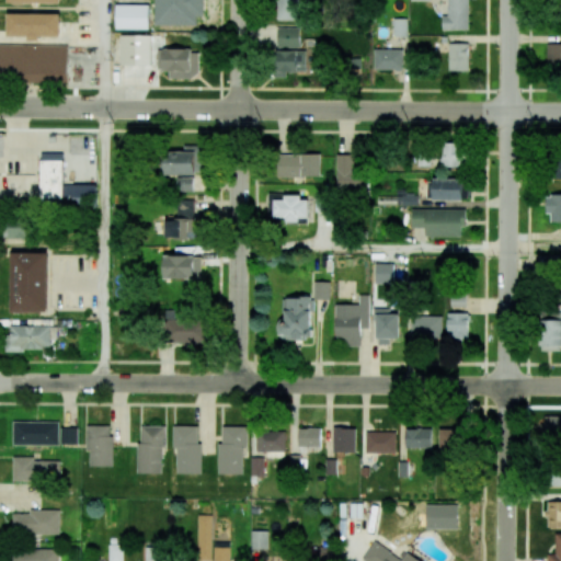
[(299,0),(277,0),(278,20),(299,19),(299,0)]
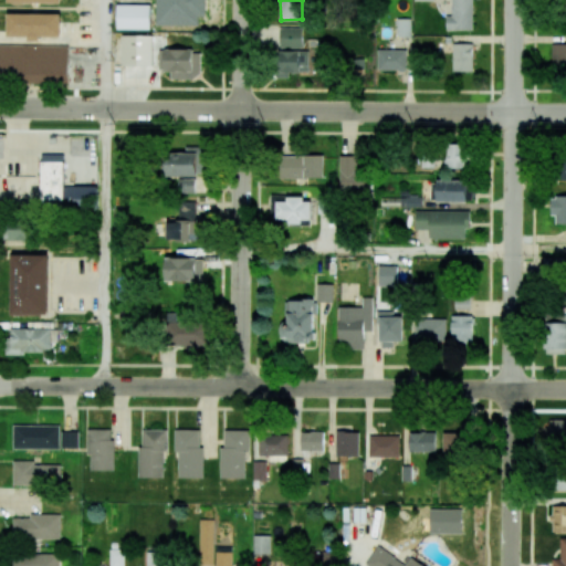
[(473,30),(472,0),(451,0),(452,16),(447,16),(447,30),(473,30)]
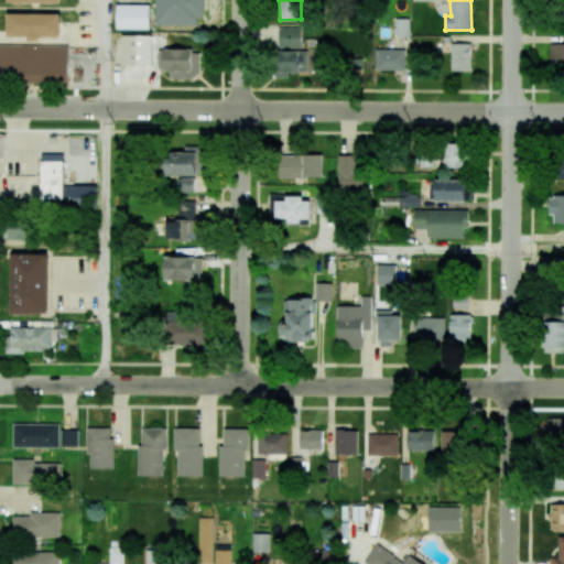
[(150,4),(117,4),(117,29),(150,30),(150,4)]
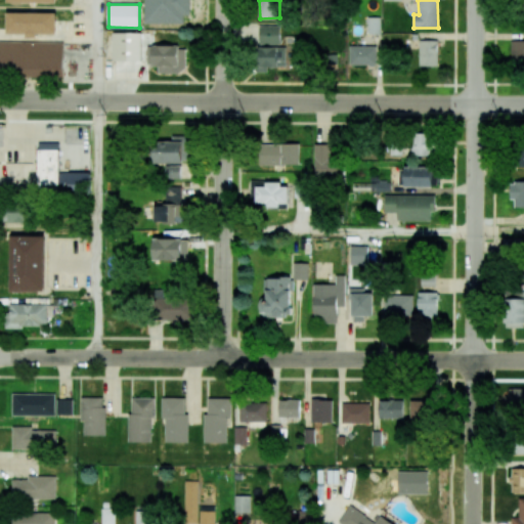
[(56,11),(7,12),(7,35),(56,34),(56,11)]
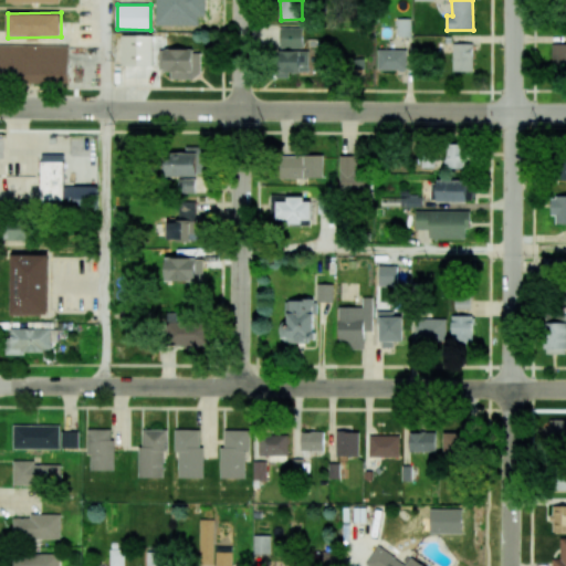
[(410,19),(397,19),(397,37),(410,37),(410,19)]
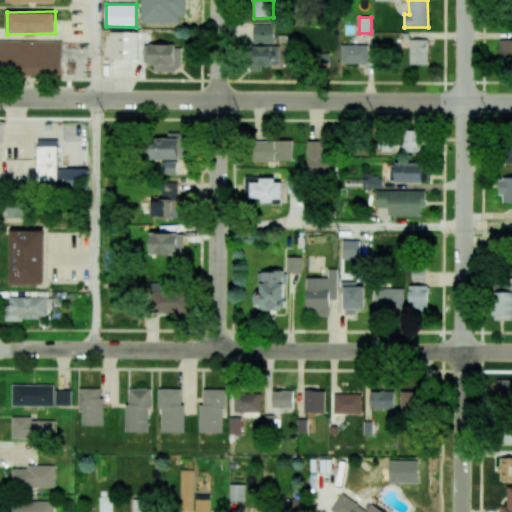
[(253,25),(253,43),(274,42),(274,24),(253,25)]
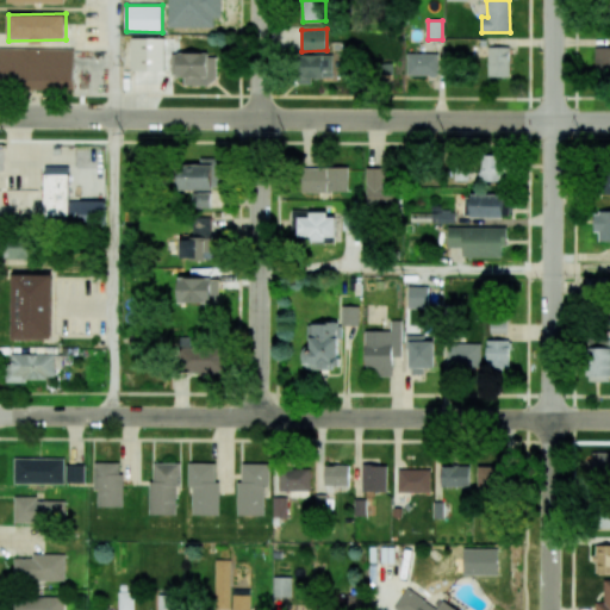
[(131,72),(165,70),(165,38),(131,38),(131,72)]
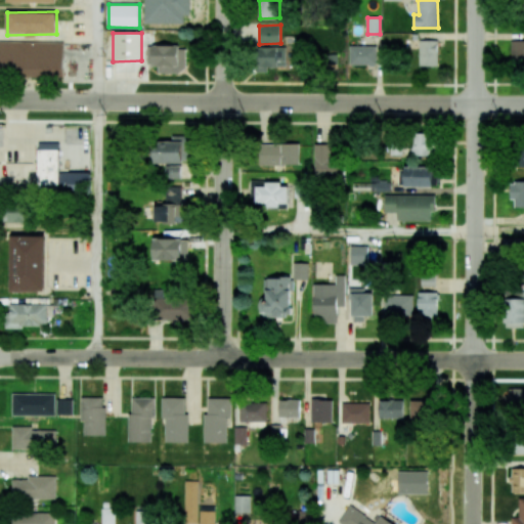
[(437,67),(437,41),(419,40),(419,66),(437,67)]
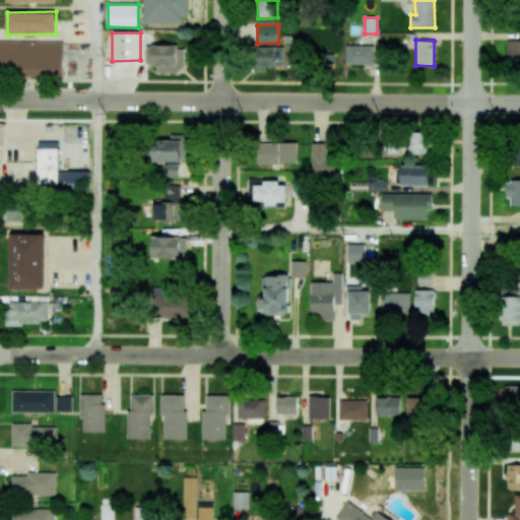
[(519,63),(519,40),(507,40),(506,63),(519,63)]
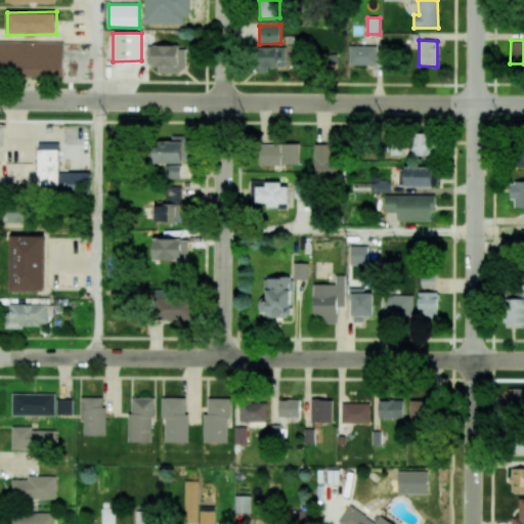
[(0,76),(62,77),(63,42),(0,41),(0,76)]
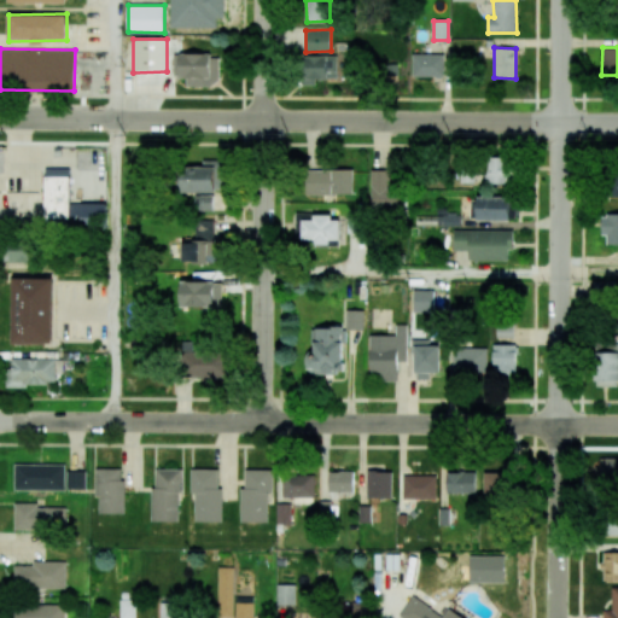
[(412,76),(444,77),(444,54),(412,53),(412,76)]
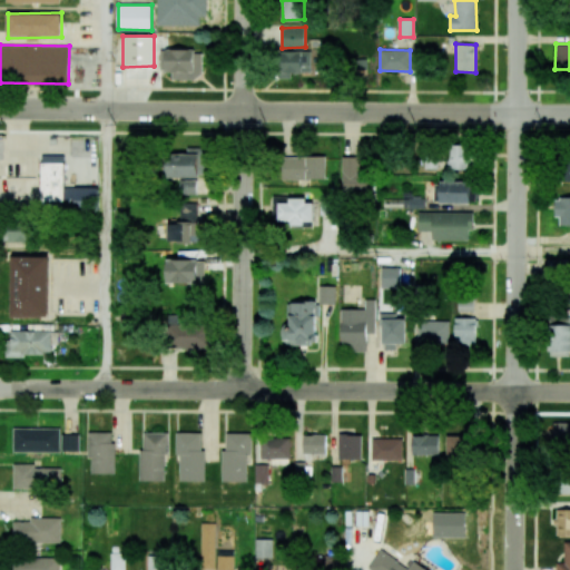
[(167,79),(202,80),(202,50),(168,50),(167,79)]
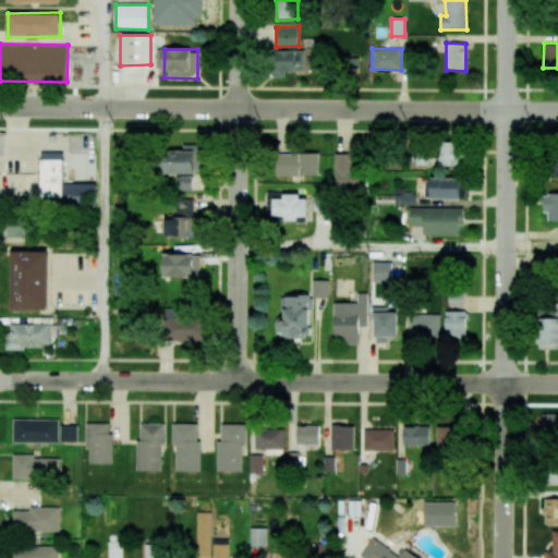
[(304,71),(305,50),(275,49),(274,76),(286,76),(286,71),(304,71)]
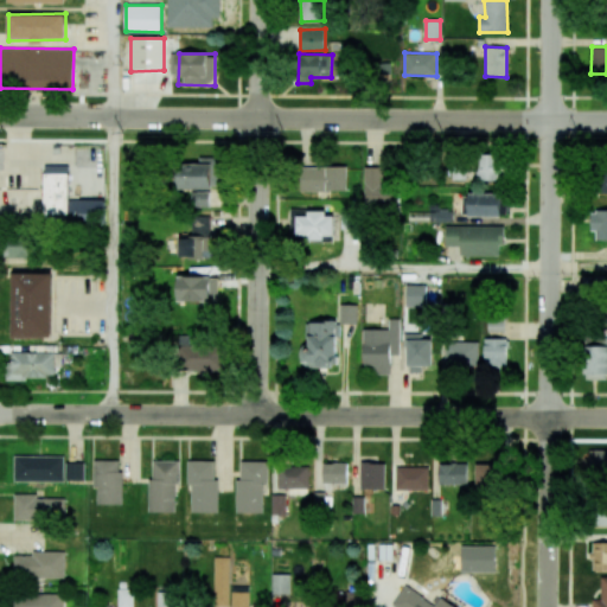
[(502,180),(502,155),(477,154),(477,180),(502,180)]
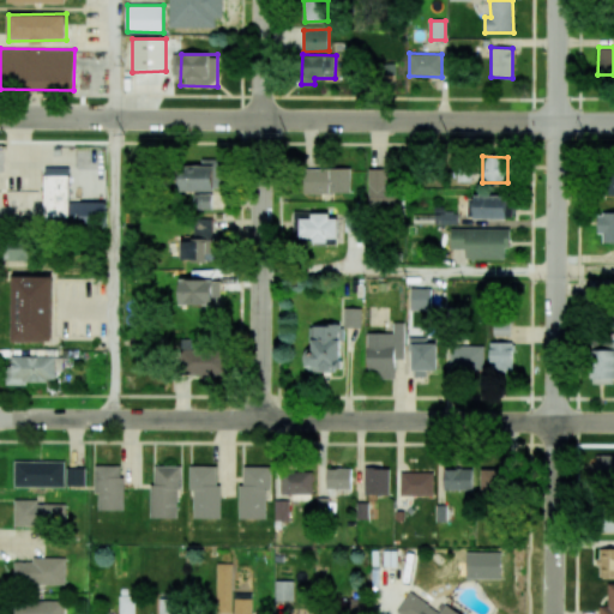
[(181,192),(222,191),(221,158),(200,160),(200,166),(180,166),(181,192)]
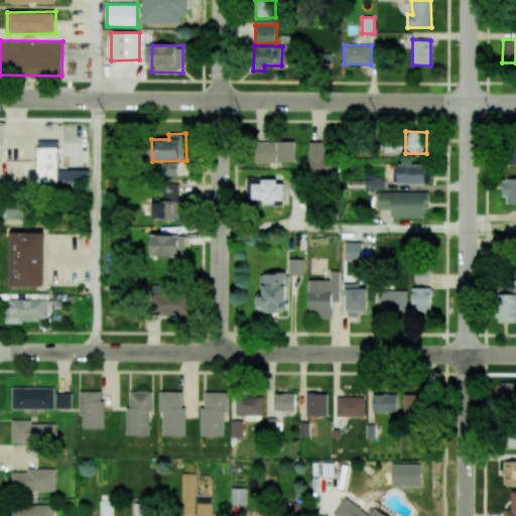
[(57,140),(37,140),(37,183),(56,183),(56,188),(88,188),(88,169),(57,169),(57,140)]
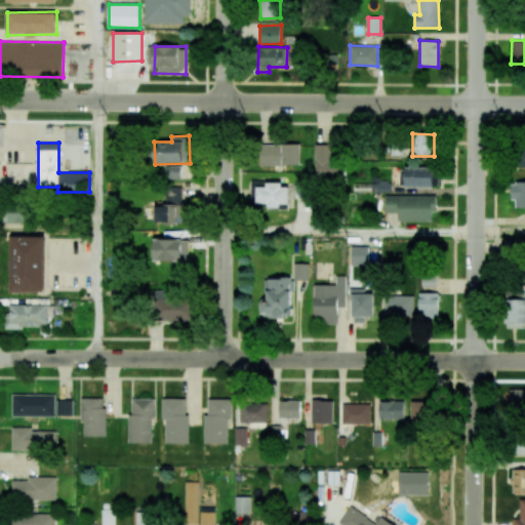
[(299,144),(258,145),(258,165),(300,164),(299,144)]
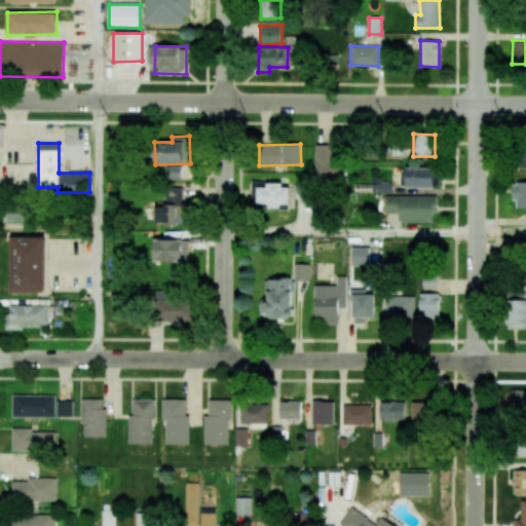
[(314,145),(315,178),(345,178),(344,158),(334,158),(333,144),(314,145)]
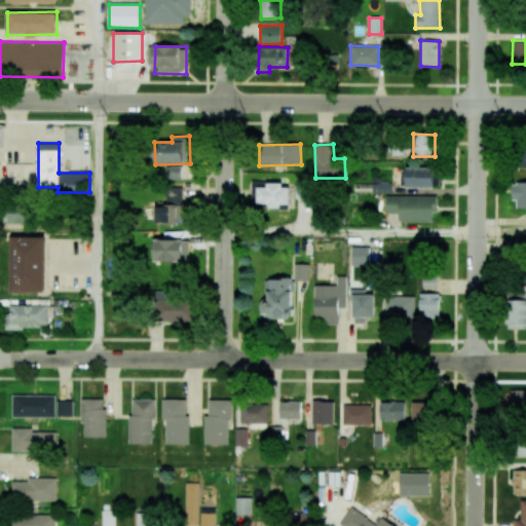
[(525,166),(525,147),(517,147),(518,167),(525,166)]
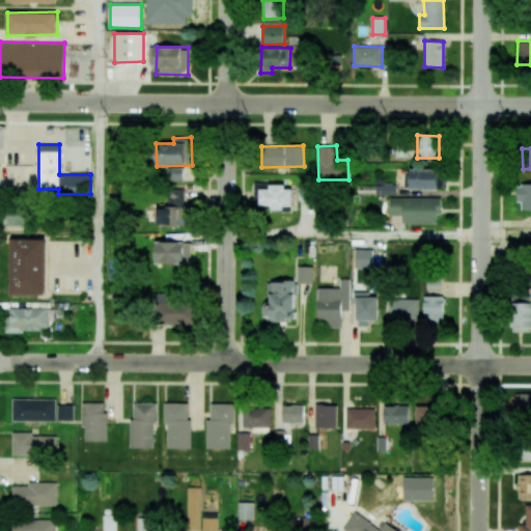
[(184,167),(168,167),(168,180),(183,182),(184,167)]
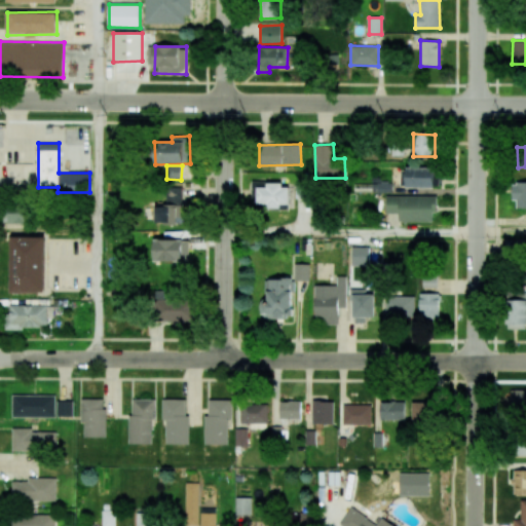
[(435,167),(406,166),(405,187),(434,188),(435,167)]
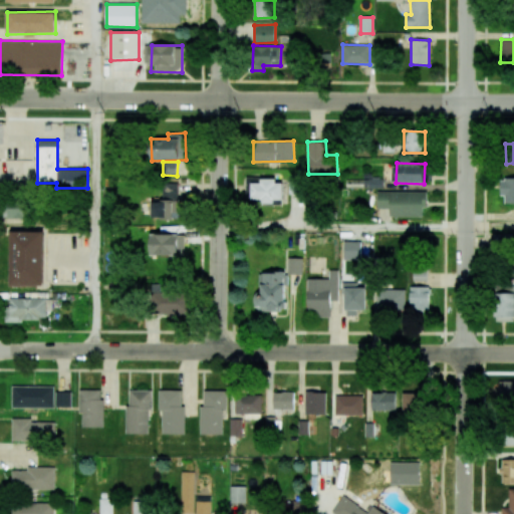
[(513,178),(500,178),(500,196),(505,196),(504,204),(513,203),(513,178)]
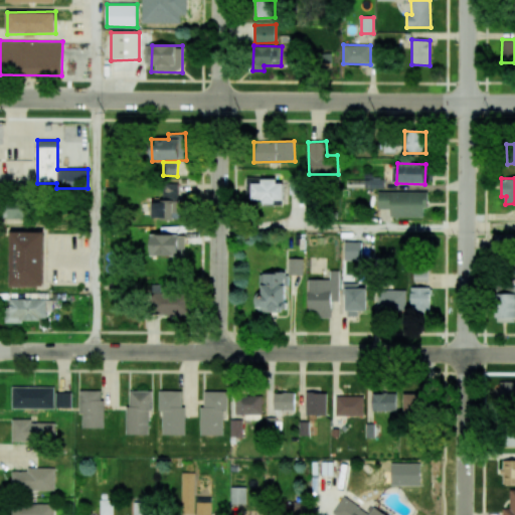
[(346,188),(383,189),(383,179),(347,179),(346,188)]
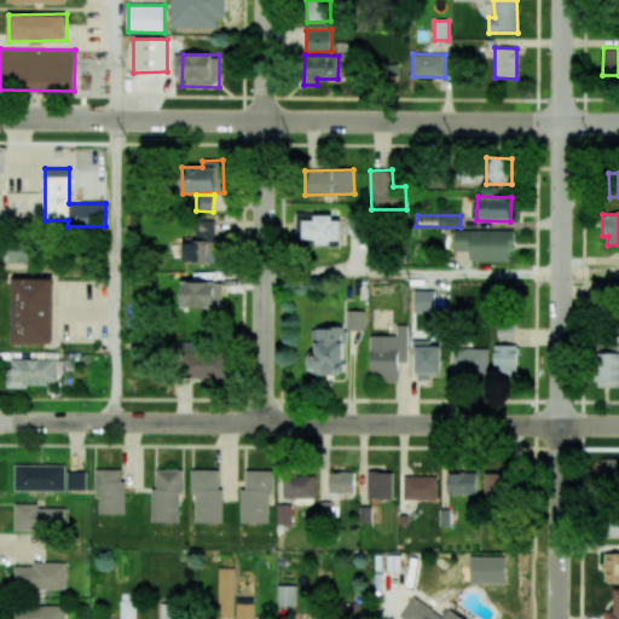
[(340,239),(341,217),(313,217),(313,220),(302,220),(302,241),(314,241),(314,244),(329,244),(329,239),(340,239)]
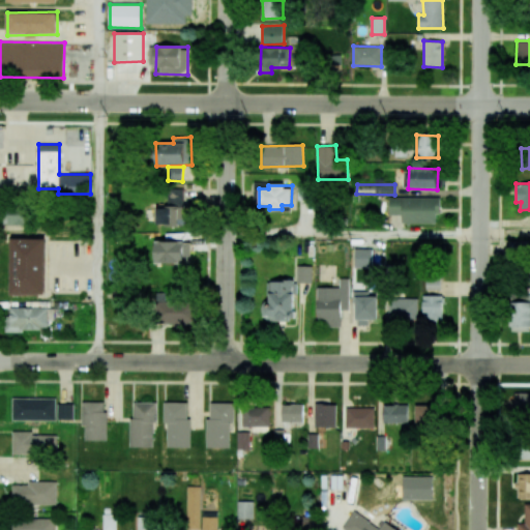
[(183,188),(168,188),(167,205),(183,205),(183,188)]
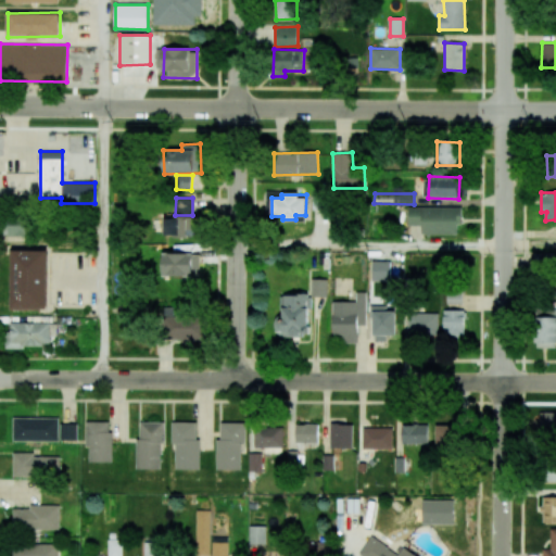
[(421,234),(457,235),(457,225),(462,225),(462,207),(407,206),(407,226),(421,226),(421,234)]
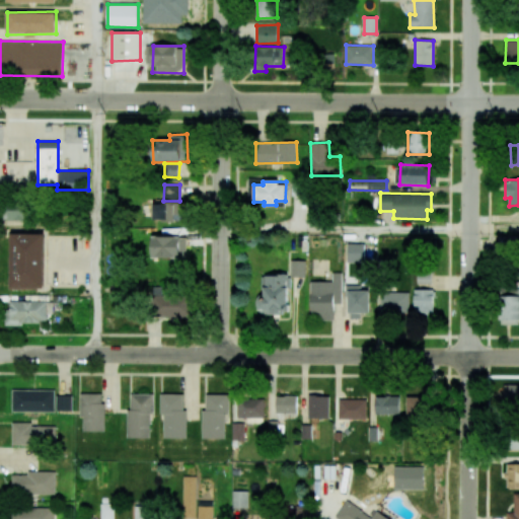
[(175,220),(175,203),(153,203),(154,221),(175,220)]
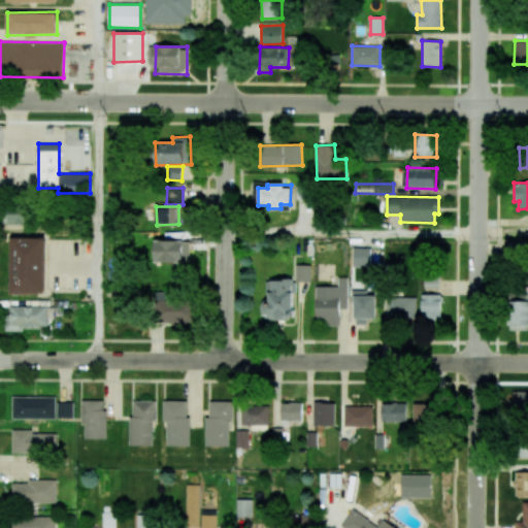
[(28,224),(28,208),(8,208),(8,225),(28,224)]
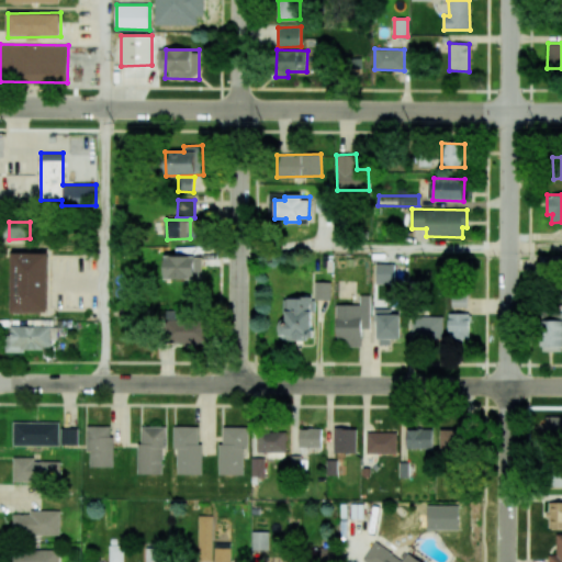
[(11,312),(48,313),(48,254),(12,253),(11,312)]
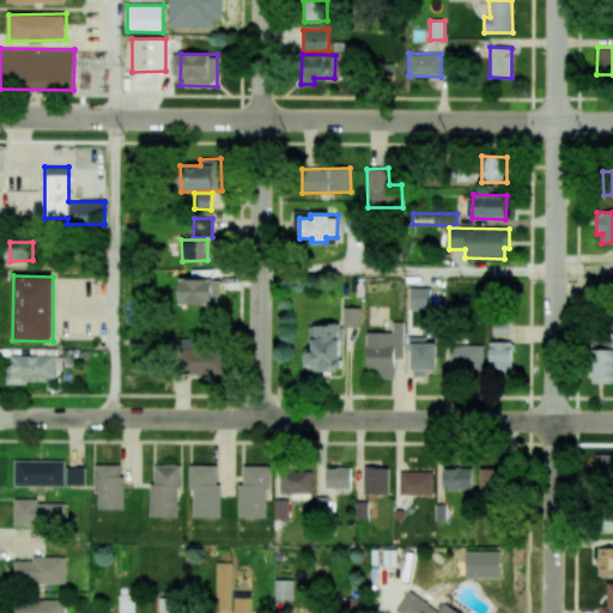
[(180,303),(219,304),(220,280),(180,279),(180,303)]
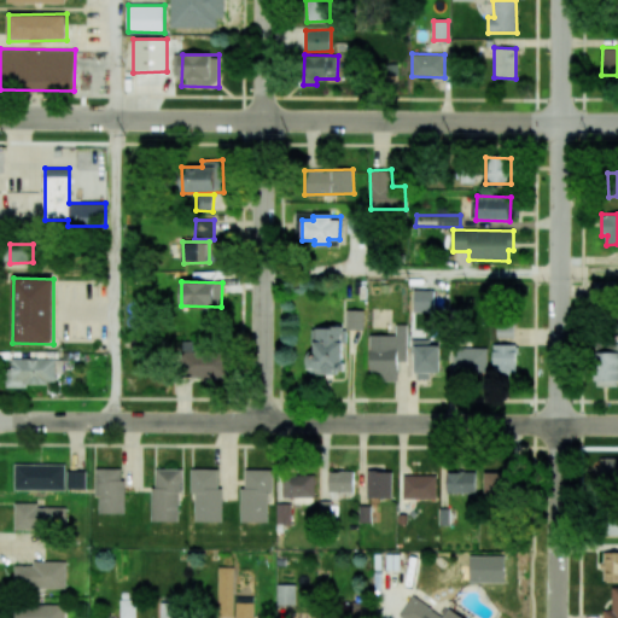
[(433,290),(413,290),(413,313),(433,313),(433,290)]
